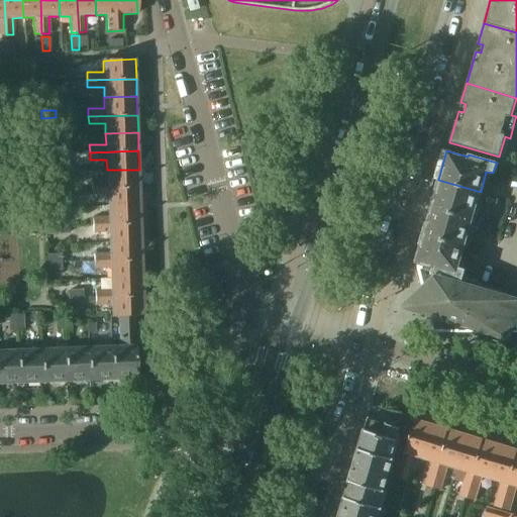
[(139,170),(107,170),(107,181),(91,181),(91,190),(140,188),(139,170)]
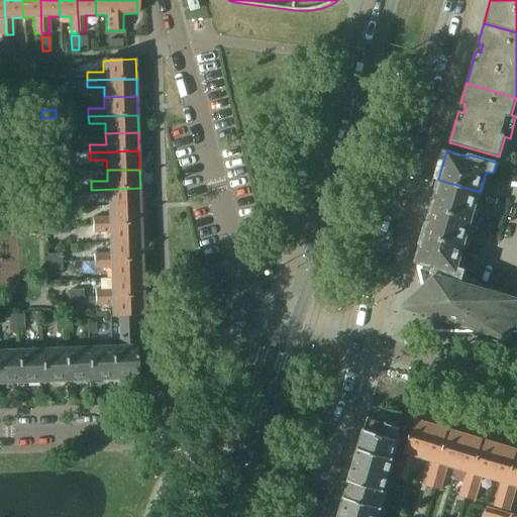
[(473,219),(481,192),(438,180),(430,207),(473,219)]
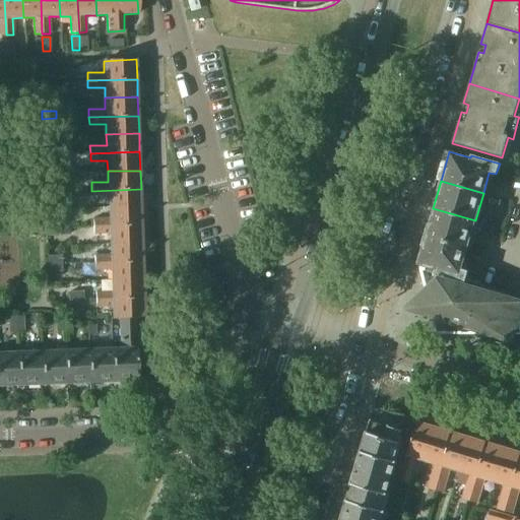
[(44,185),(44,192),(59,192),(59,184),(44,185)]
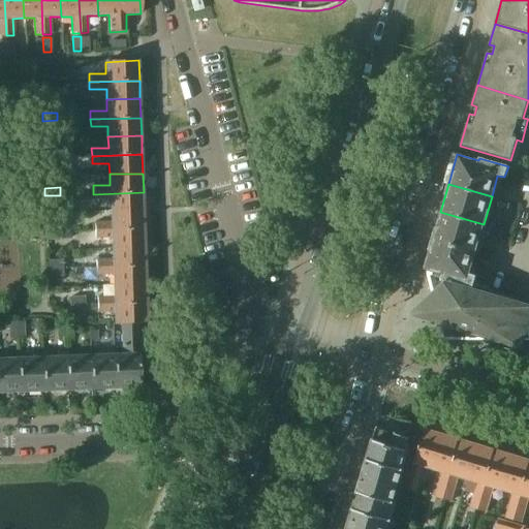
[(144,192),(93,194),(93,200),(110,200),(111,211),(144,210),(144,192)]
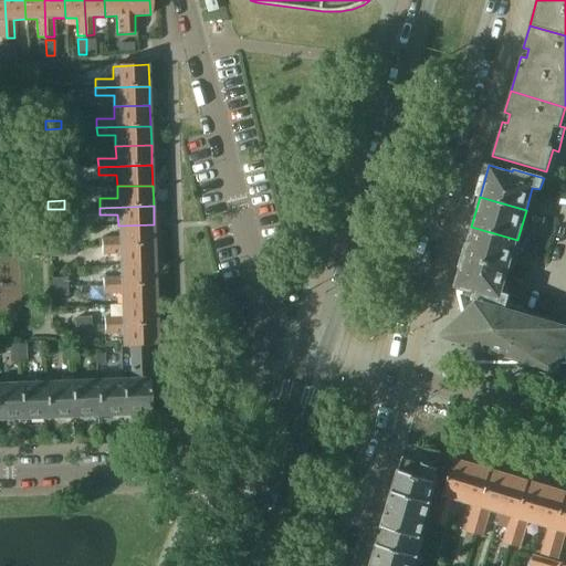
[(154,224),(118,226),(118,238),(101,238),(101,247),(155,244),(154,224)]
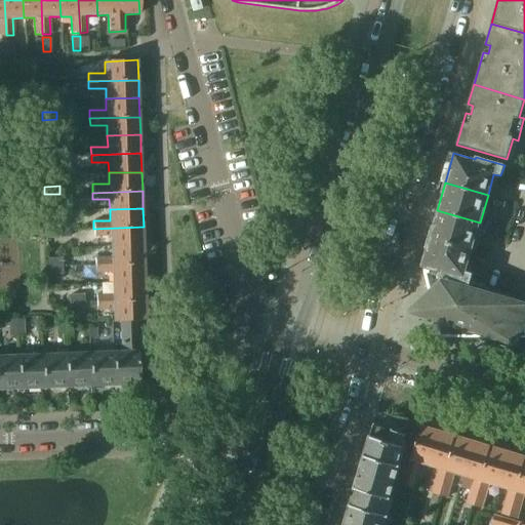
[(437,210),(429,237),(472,250),(480,223),(437,210)]
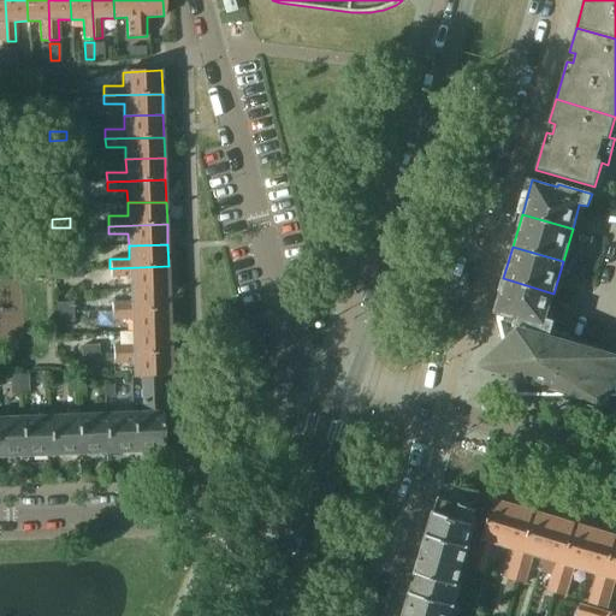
[(53,261),(54,271),(71,271),(71,261),(53,261)]
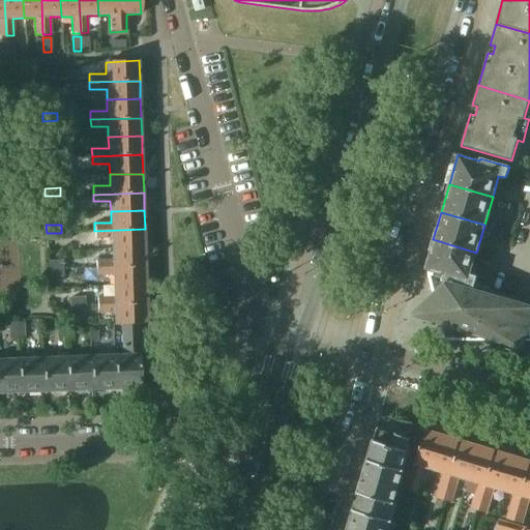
[(145,229),(94,231),(94,238),(112,238),(112,248),(145,247),(145,229)]
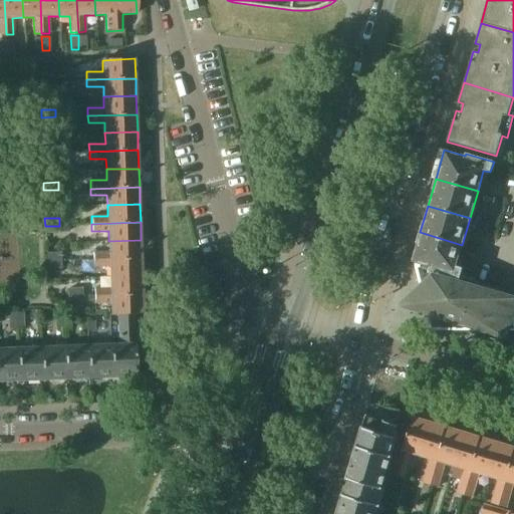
[(456,266),(462,245),(420,232),(412,262),(421,265),(460,276),(463,268),(456,266)]
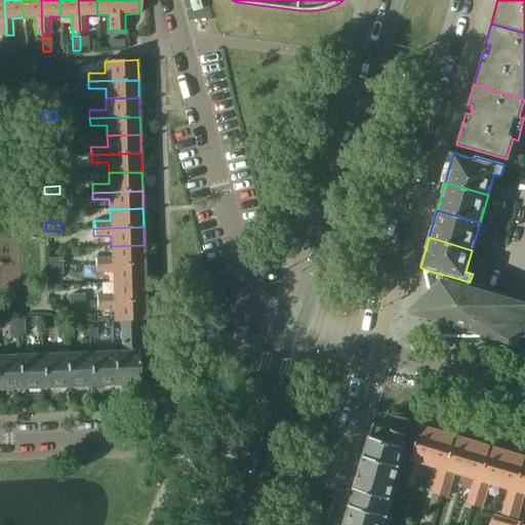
[(144,245),(111,246),(111,257),(94,257),(94,266),(145,264),(144,245)]
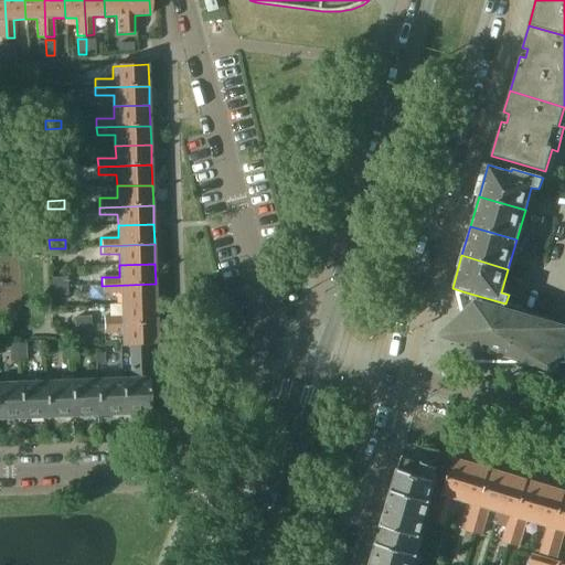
[(50,279),(51,288),(66,287),(66,279),(50,279)]
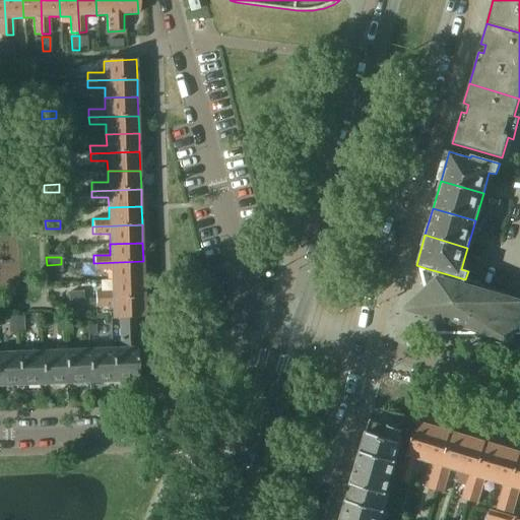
[(143,261),(93,263),(94,270),(111,270),(111,280),(144,279),(143,261)]
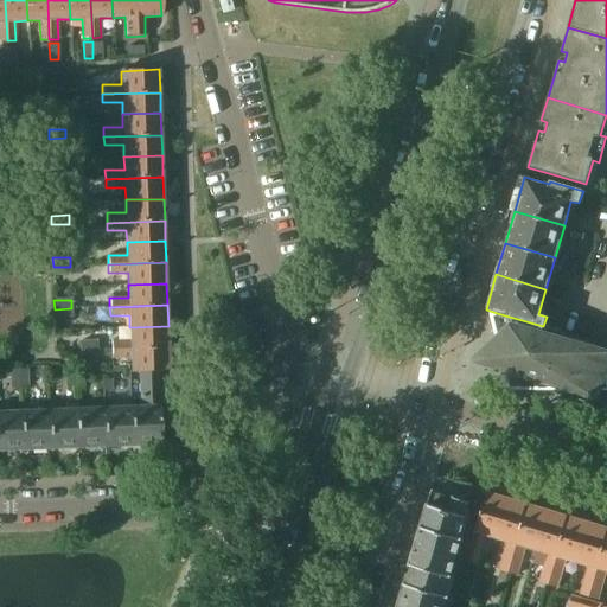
[(606,353),(606,347),(543,330),(543,326),(497,313),(496,317),(492,315),(497,336),(503,337),(484,355),(478,360),(486,363),(505,369),(510,387),(523,374),(595,395),(596,389),(606,389),(606,385),(602,369),(606,353)]
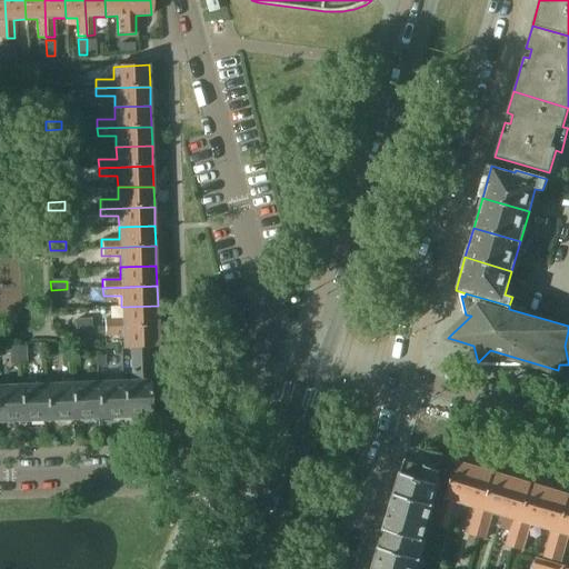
[(158,306),(121,307),(122,319),(103,319),(105,328),(158,326),(158,306)]
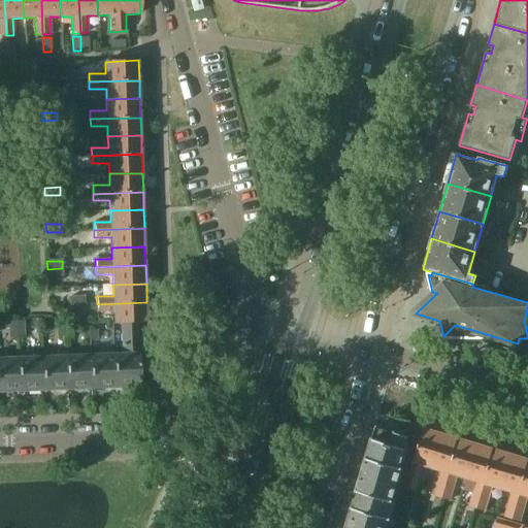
[(85,297),(69,297),(69,305),(85,304),(85,297)]
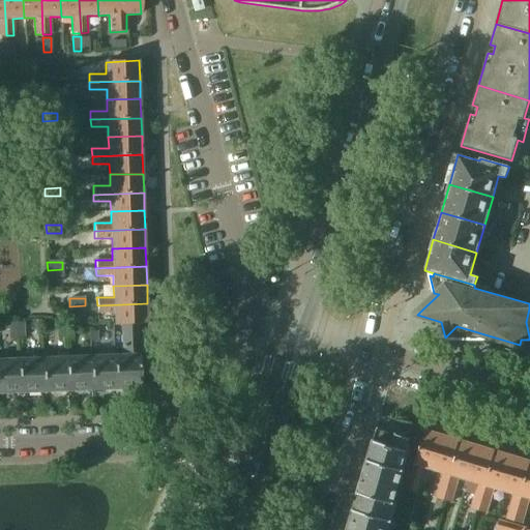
[(147,303),(97,305),(97,313),(114,313),(115,324),(121,324),(137,323),(148,323),(147,303)]
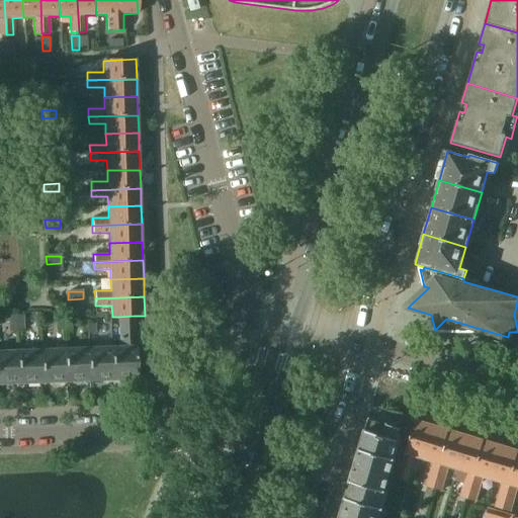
[(8,330),(16,330),(15,315),(7,316),(8,330)]
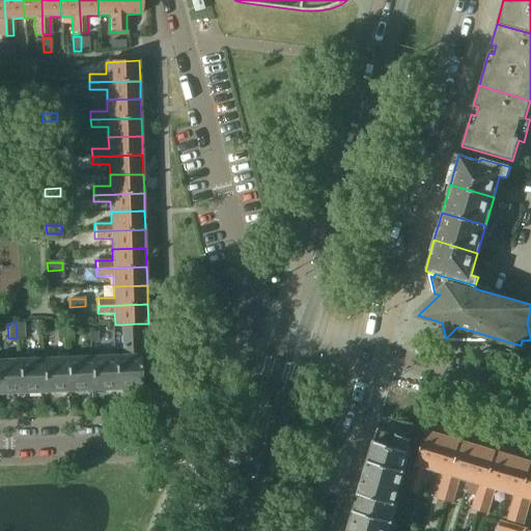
[(137,324),(121,325),(122,356),(113,356),(115,389),(140,388),(139,354),(143,353),(143,339),(138,339),(137,324)]
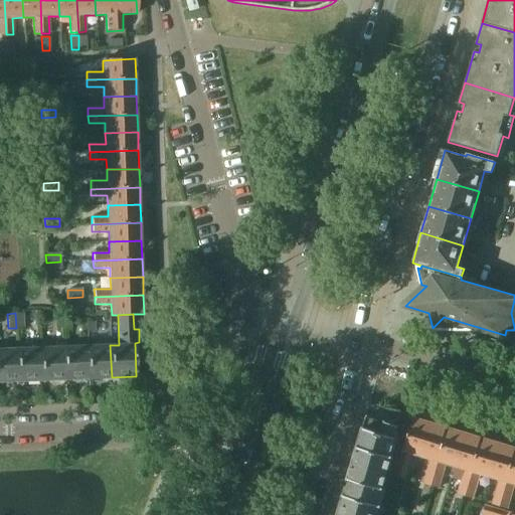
[(55,330),(62,330),(62,315),(54,315),(55,330)]
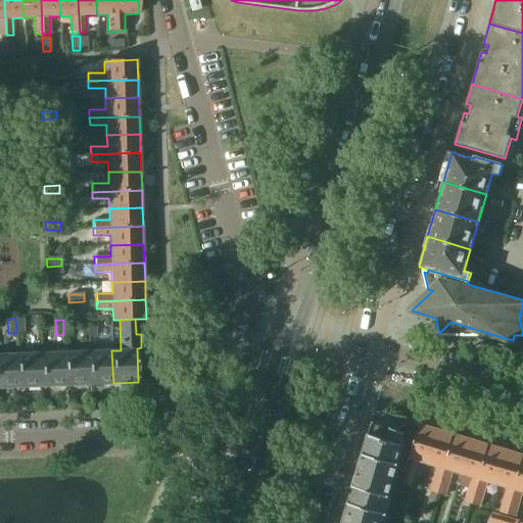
[(111,350),(88,351),(90,384),(113,383),(111,350)]
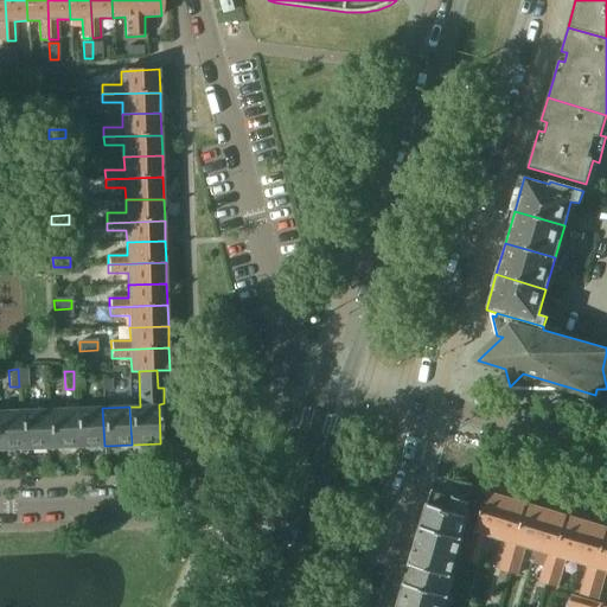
[(102,408),(75,409),(76,447),(104,446),(102,408)]
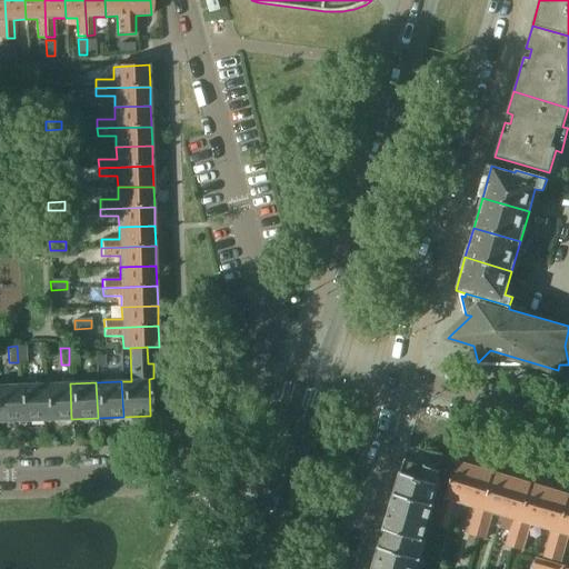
[(70,383),(45,385),(46,420),(71,419),(70,383)]
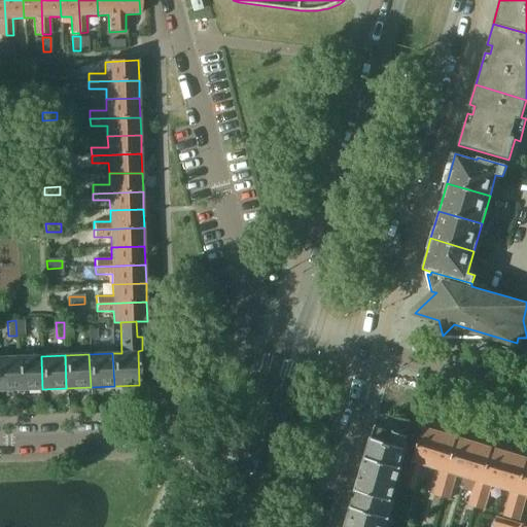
[(41,356),(18,357),(19,390),(42,389),(41,356)]
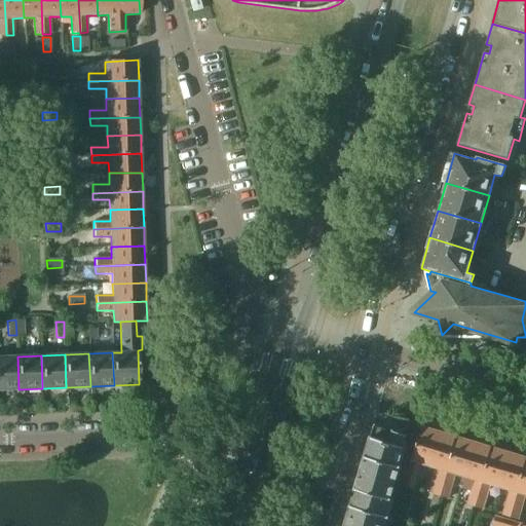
[(17,357),(0,357),(0,389),(19,389),(17,357)]
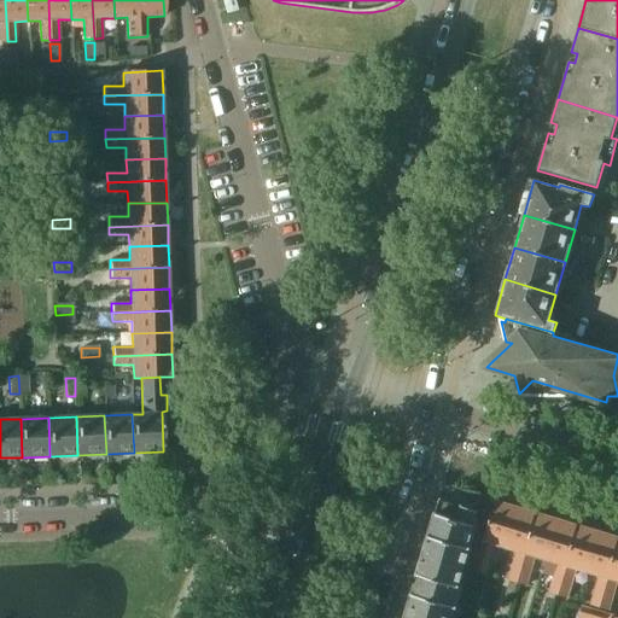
[(444,483),(438,502),(477,514),(482,495),(444,483)]
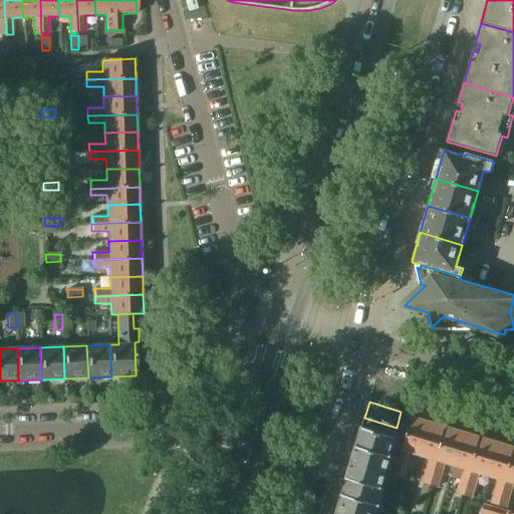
[(364,418),(341,497),(378,508),(384,488),(382,487),(397,438),(394,437),(397,428),(364,418)]
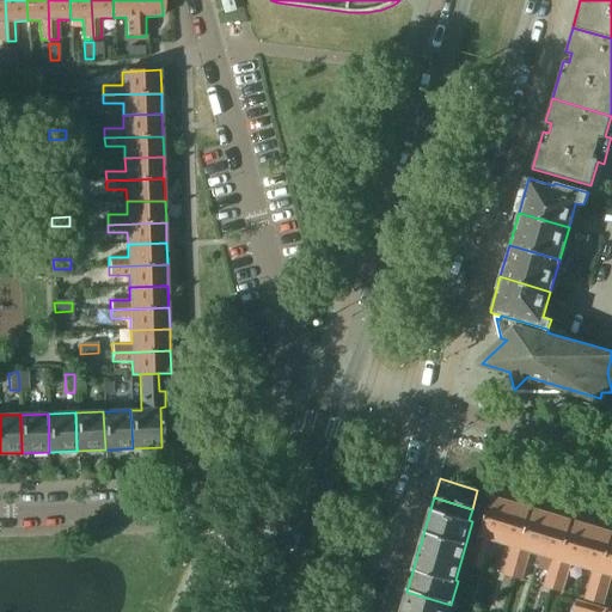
[(489,538),(501,542),(512,505),(490,499),(471,565),(481,569),(489,538)]
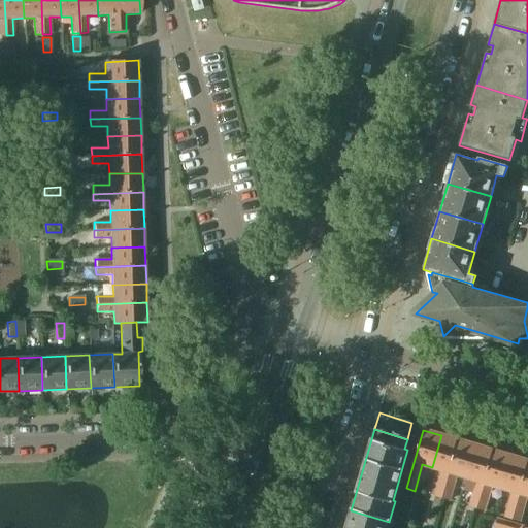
[(458,440),(441,435),(432,467),(442,470),(434,496),(441,498),(458,440)]
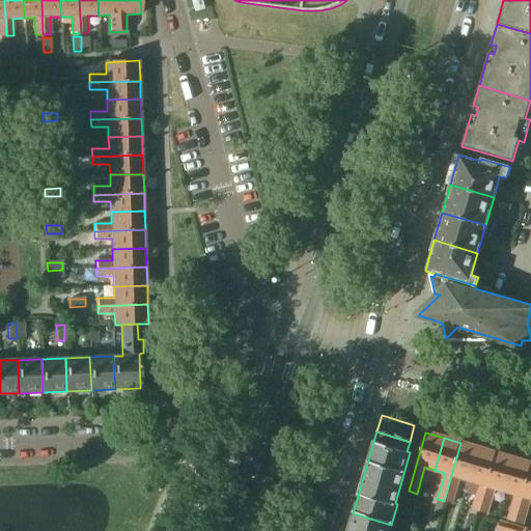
[(479,448),(460,443),(444,501),(452,504),(459,477),(470,480),(479,448)]
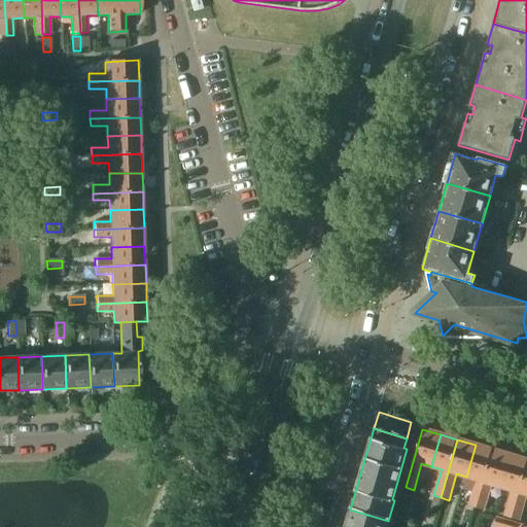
[(493,450),(476,445),(466,477),(477,480),(468,506),(476,508),(493,450)]
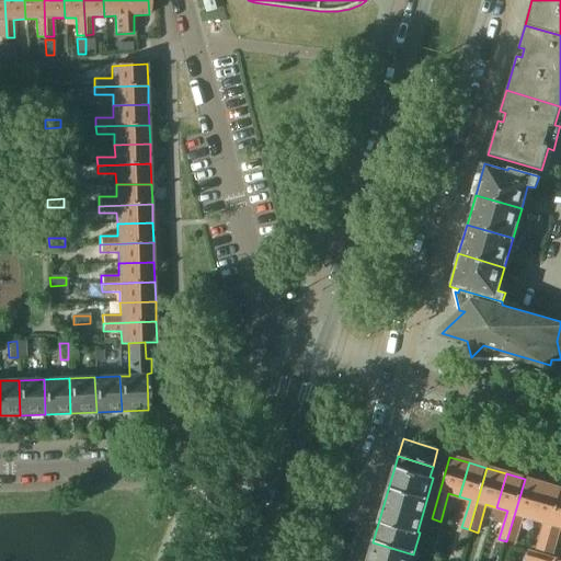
[(544,484),(525,479),(506,541),(514,544),(523,515),(534,518),(544,484)]
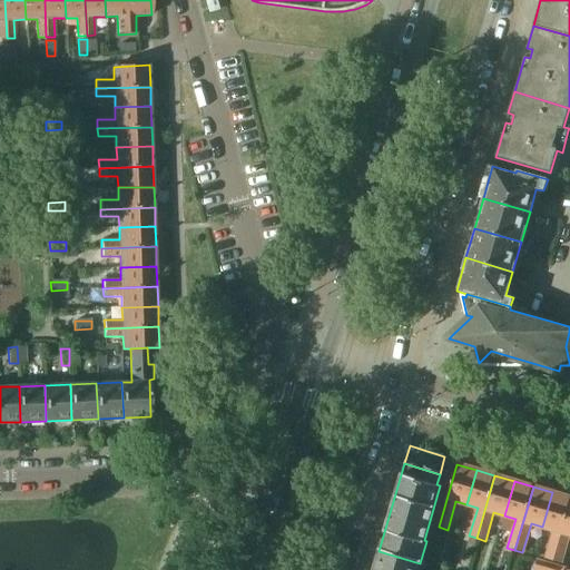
[(569,502),(569,498),(552,492),(542,527),(553,530),(544,559),(553,561),(569,502)]
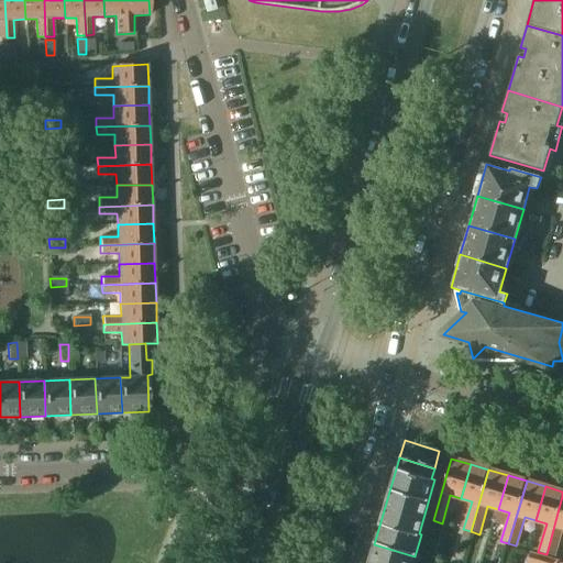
[(562,496),(547,554),(554,556),(562,529),(562,528),(562,496)]
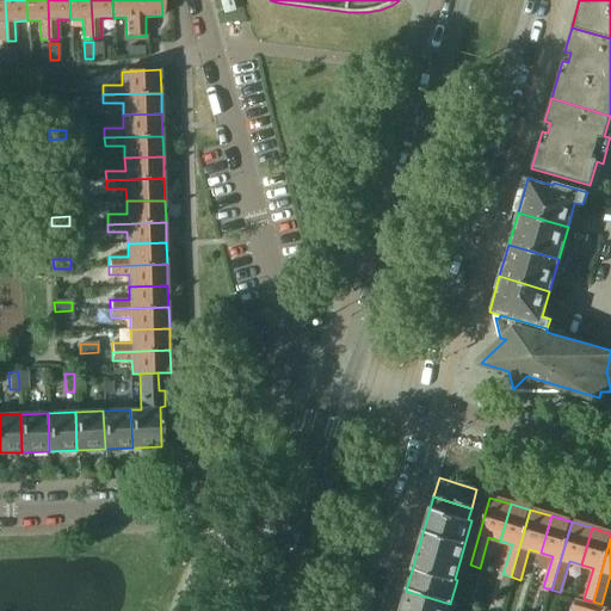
[(406,591),(400,610),(448,610),(450,604),(406,591)]
